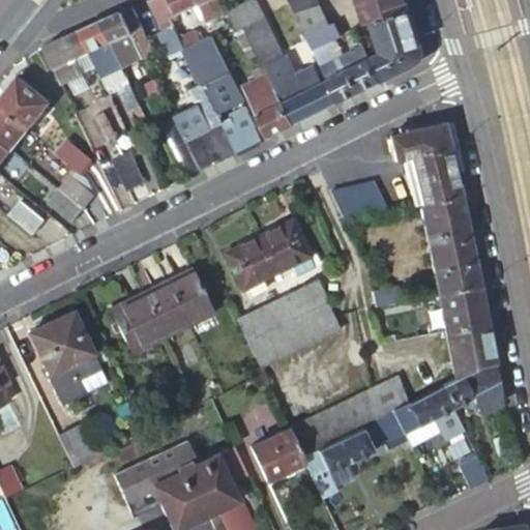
[(167,19),(157,0),(146,0),(144,1),(155,24),(167,19)]
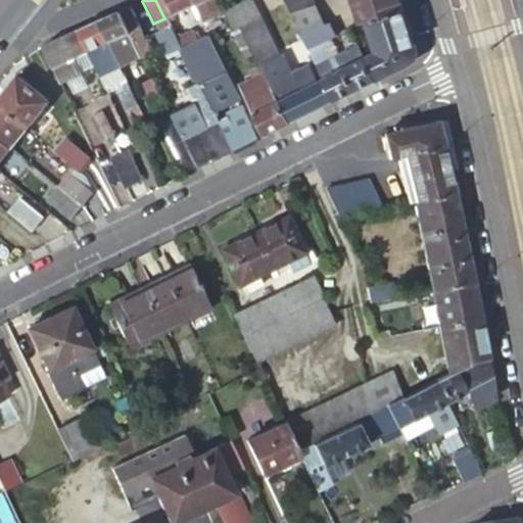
[(155,0),(164,18),(196,4),(203,20),(220,13),(214,0),(155,0)]
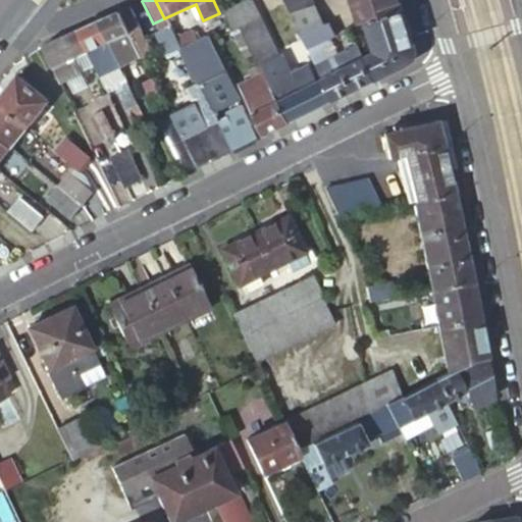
[(249,0),(247,0),(222,12),(230,31),(238,28),(260,74),(273,102),(292,94),(298,90),(291,74),(280,54),(276,56),(249,0)]
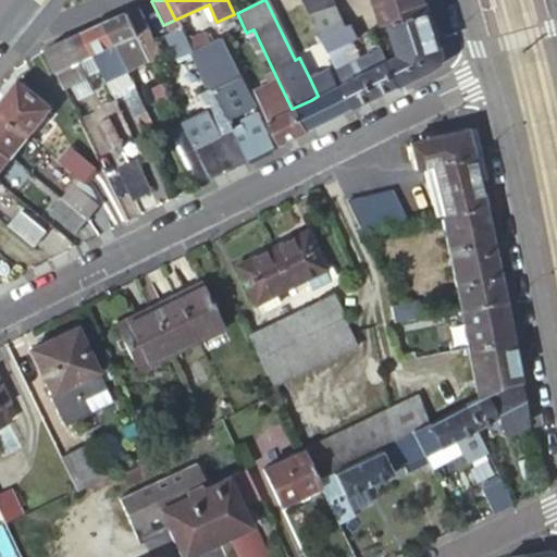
[(301,0),(311,19),(326,12),(322,2),(327,0),(301,0)]
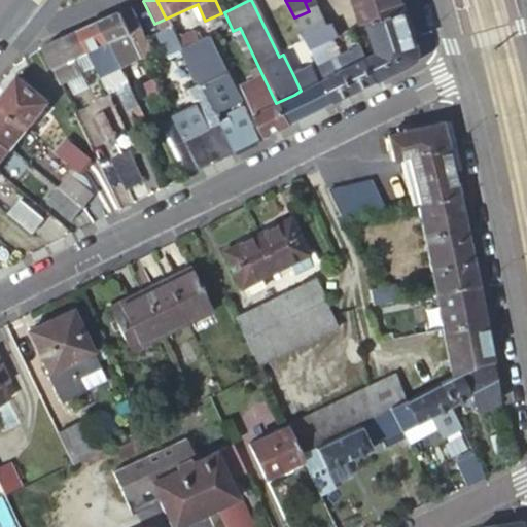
[(402,0),(355,0),(360,13),(403,0),(402,0)]
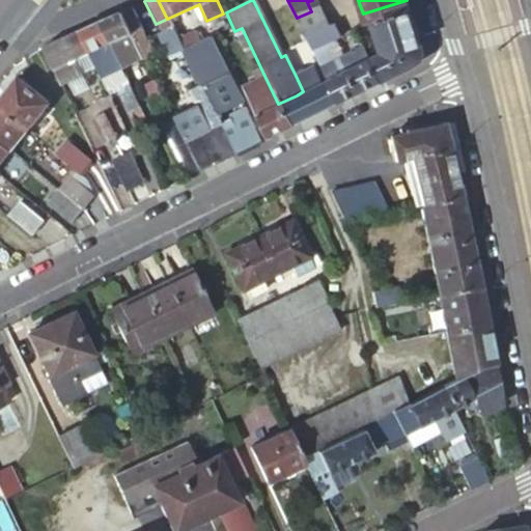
[(372,23),(410,11),(407,0),(363,14),(367,25),(372,23)]
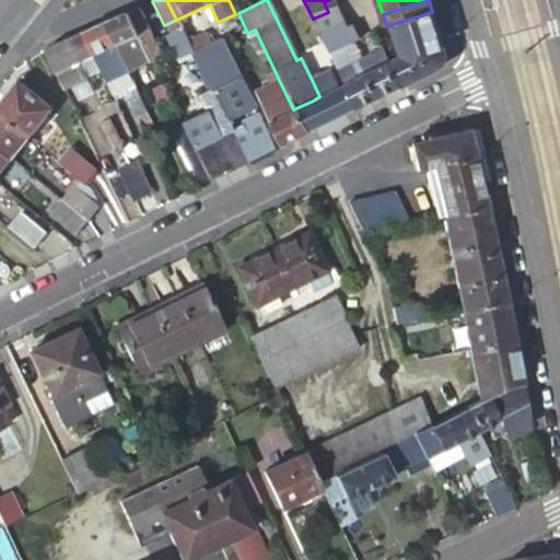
[(152,31),(141,7),(127,13),(137,37),(142,47),(149,60),(163,54),(152,31)]
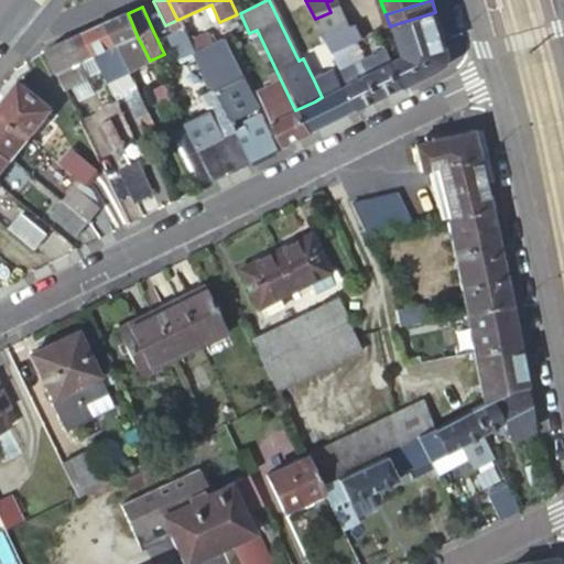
[(392,63),(404,87),(440,69),(447,50),(435,12),(396,24),(404,56),(392,63)]
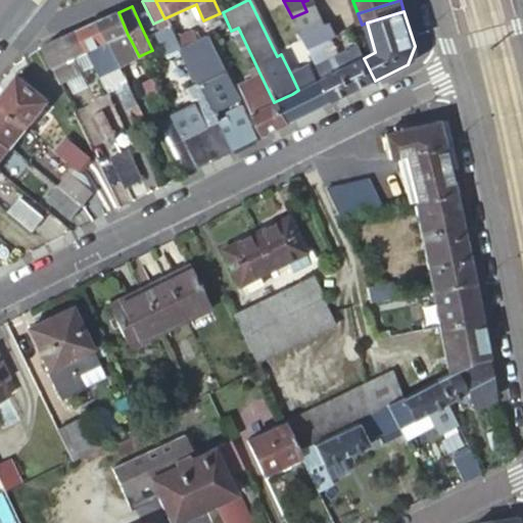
[(128,35),(119,12),(97,20),(107,45),(108,44),(111,52),(119,65),(139,56),(133,44),(128,35)]
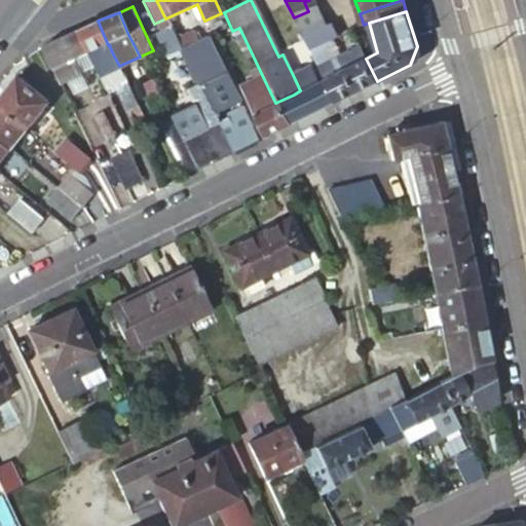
[(119,66),(112,52),(109,44),(108,45),(98,21),(77,30),(87,54),(98,76),(119,66)]
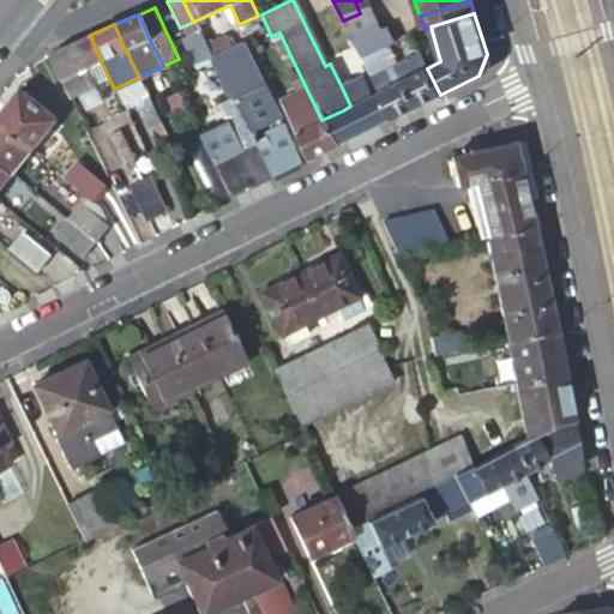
[(102,64),(90,35),(52,52),(50,53),(71,97),(98,85),(90,67),(102,64)]
